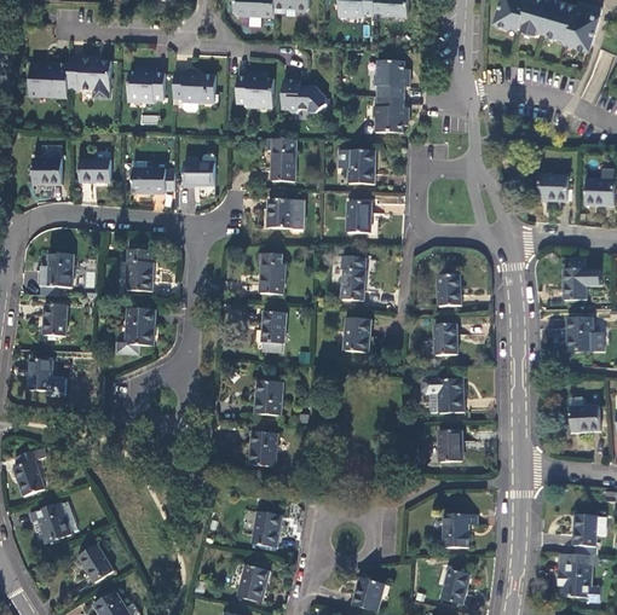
[(230,0),(230,9),(234,12),(244,12),(247,10),(260,11),(260,12),(271,13),(271,0),(230,0)]
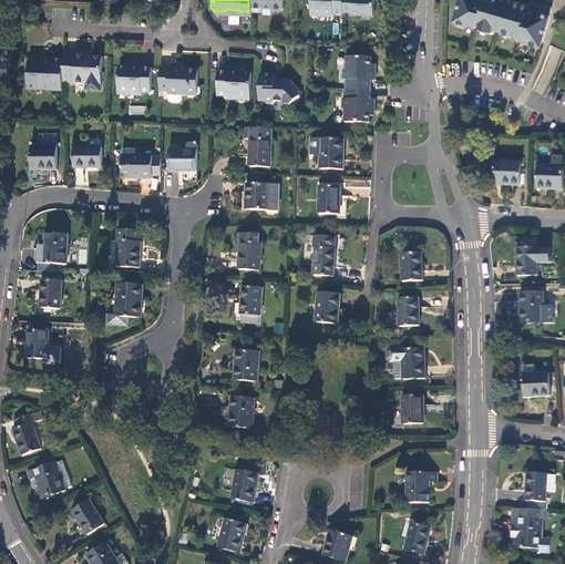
[(248,0),(248,9),(259,9),(259,3),(268,4),(271,7),(278,7),(280,4),(280,0),(248,0)]
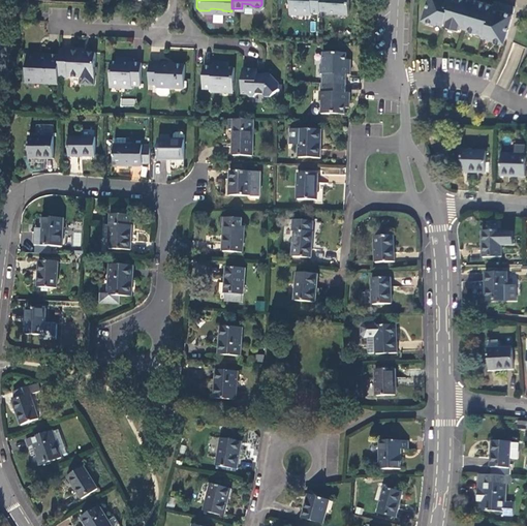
[(309,9),(318,9),(318,8),(318,0),(288,0),(288,9),(300,9),(303,11),(309,11),(309,9)]
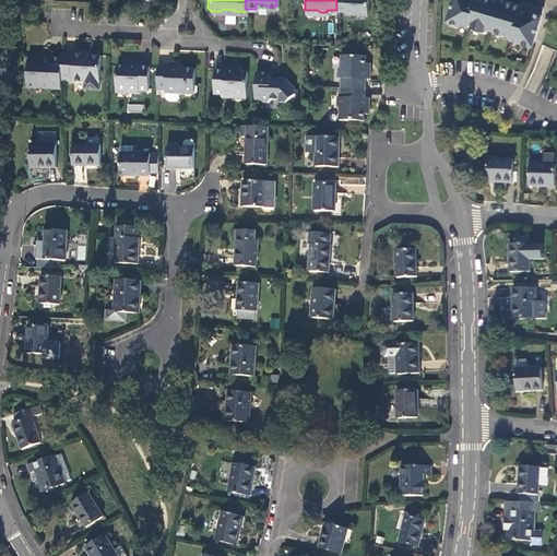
[(336,0),(336,9),(345,9),(344,11),(352,11),(353,9),(366,10),(366,0),(336,0)]
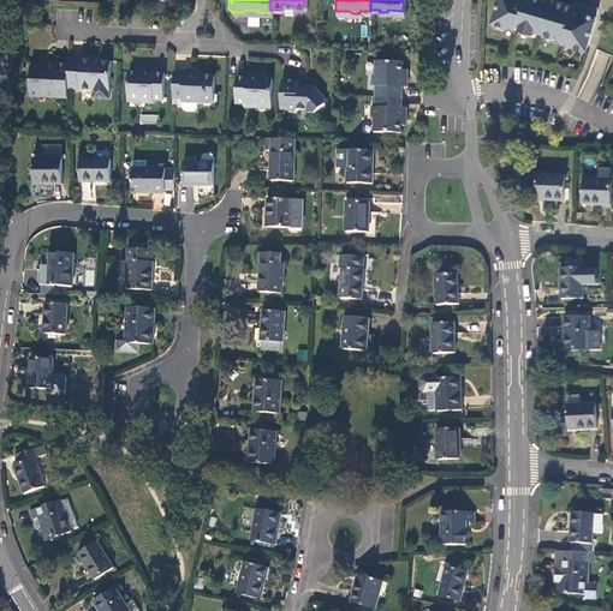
[(494,0),(491,18),(515,24),(516,21),(561,34),(560,37),(585,45),(596,6),(596,4),(595,3),(587,0),(571,0),(571,1),(567,0),(494,0)]
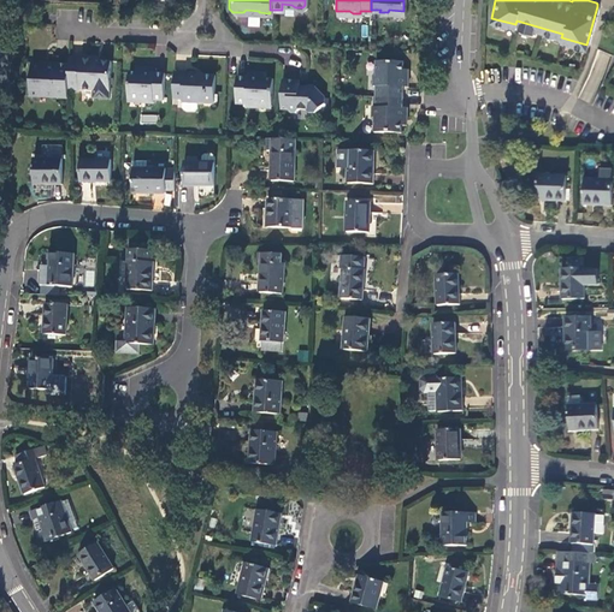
[(78,55),(68,55),(66,63),(66,88),(92,88),(92,96),(107,96),(110,59),(99,58),(99,54),(78,54),(78,55)]
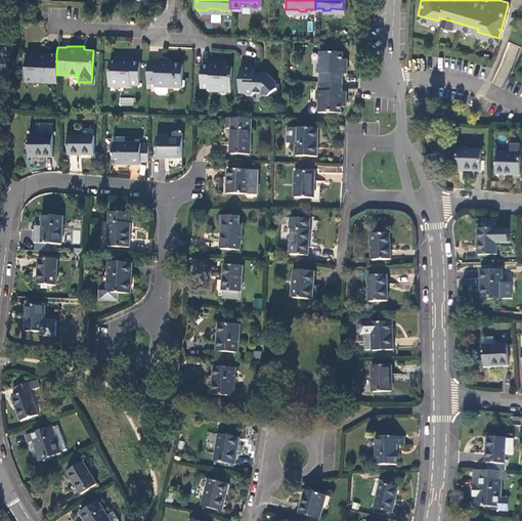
[(342,49),(318,49),(318,61),(316,61),(316,70),(318,70),(318,79),(342,80),(342,71),(346,71),(346,56),(342,56),(342,49)]
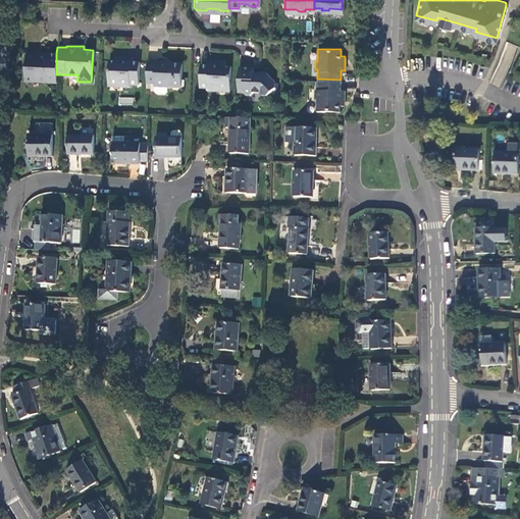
[(36,52),(24,52),(23,82),(55,83),(56,53),(47,53),(46,55),(35,54),(36,52)]
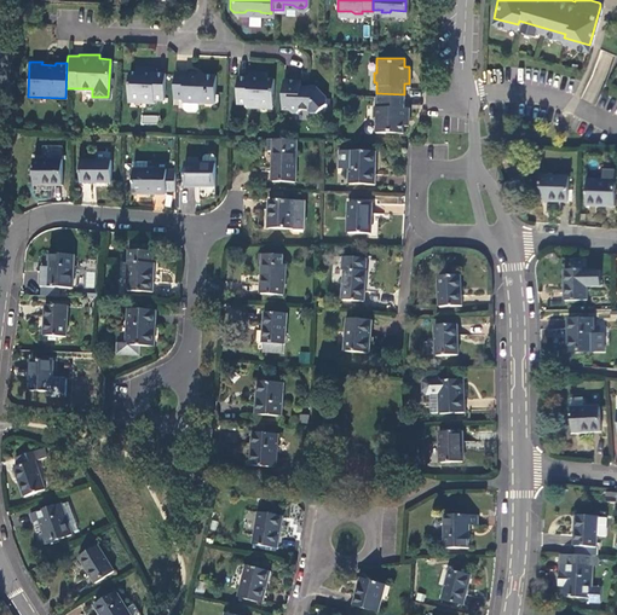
[(136,70),(128,69),(127,97),(139,97),(142,100),(151,100),(153,98),(163,98),(165,71),(156,70),(148,65),(143,65),(136,70)]
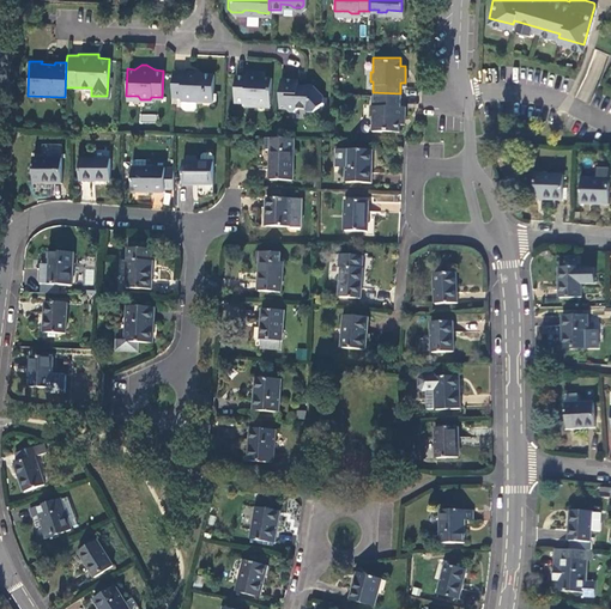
[(243,73),(234,73),(233,99),(243,101),(243,103),(250,103),(253,101),(267,102),(268,74),(262,74),(260,72),(255,69),(249,69),(243,73)]
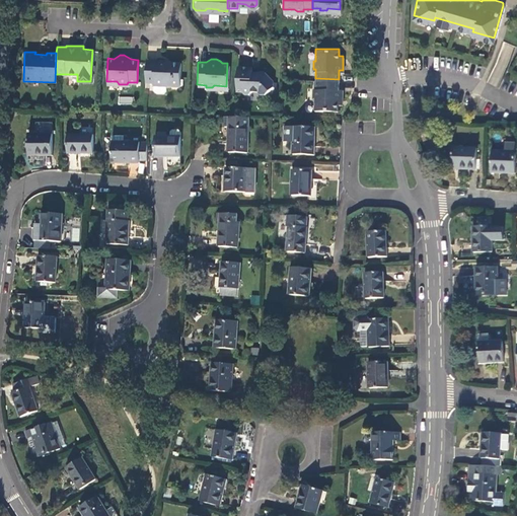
[(156,62),(156,60),(145,60),(144,81),(151,82),(151,84),(161,84),(163,87),(176,87),(177,63),(156,62)]
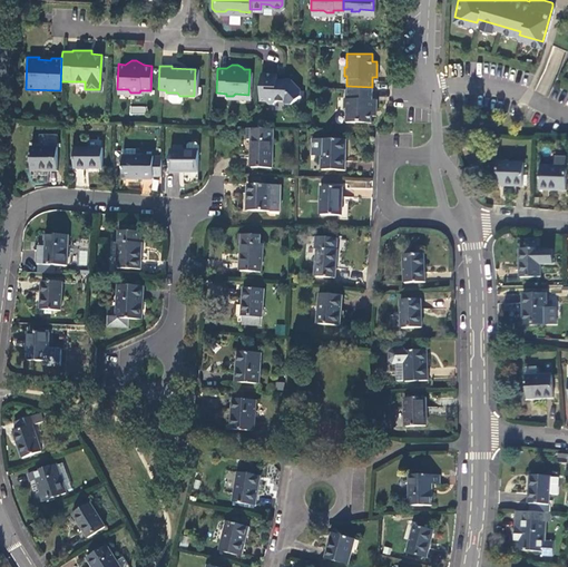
[(274,71),(258,70),(257,97),(263,97),(265,99),(270,99),(274,97),(281,97),(283,100),(289,100),(297,94),(297,87),(286,76),(282,75),(280,77),(273,77),(274,71)]
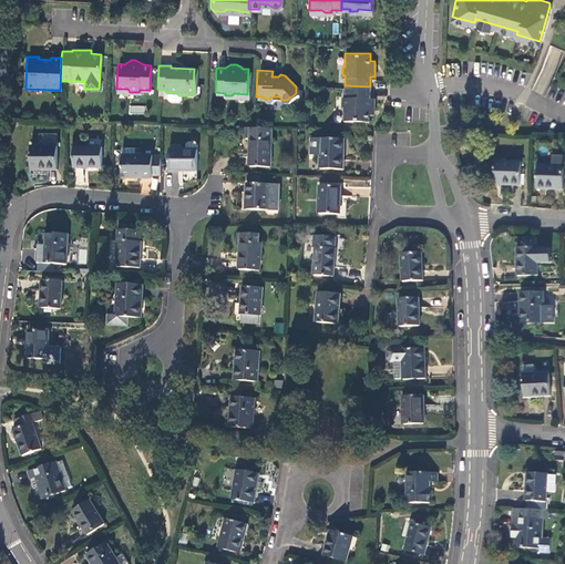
[(370,86),(345,85),(345,95),(341,95),(341,105),(343,105),(343,119),(369,119),(369,111),(373,111),(373,95),(370,95),(370,86)]
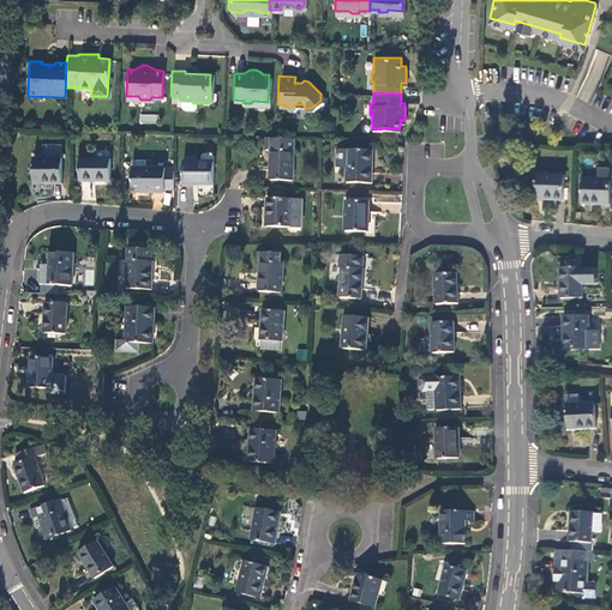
[(154,112),(138,110),(137,119),(154,120),(154,112)]
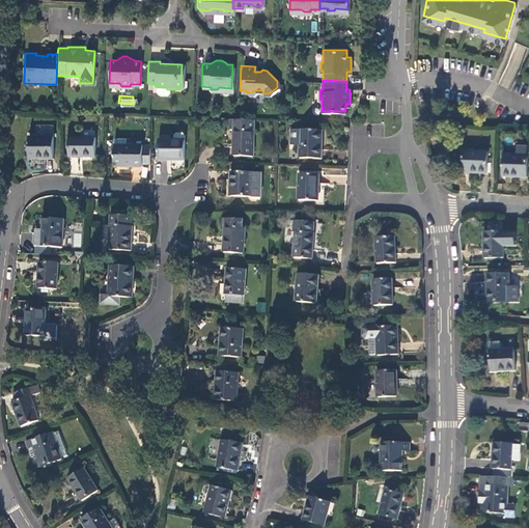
[(252,118),(228,117),(228,128),(233,128),(232,154),(252,155),(252,118)]
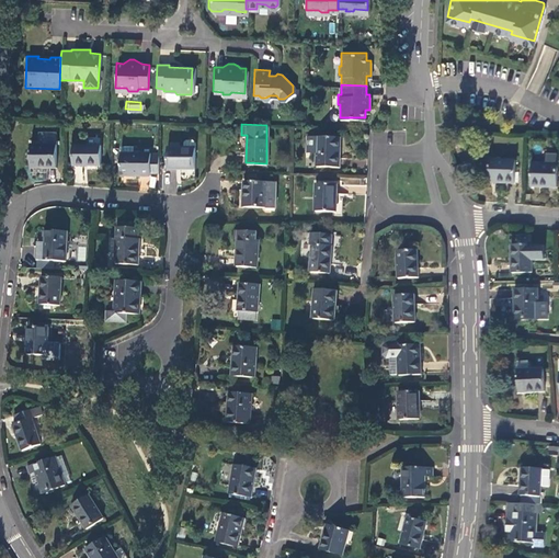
[(339,136),(305,135),(305,150),(314,150),(314,166),(338,166),(339,136)]
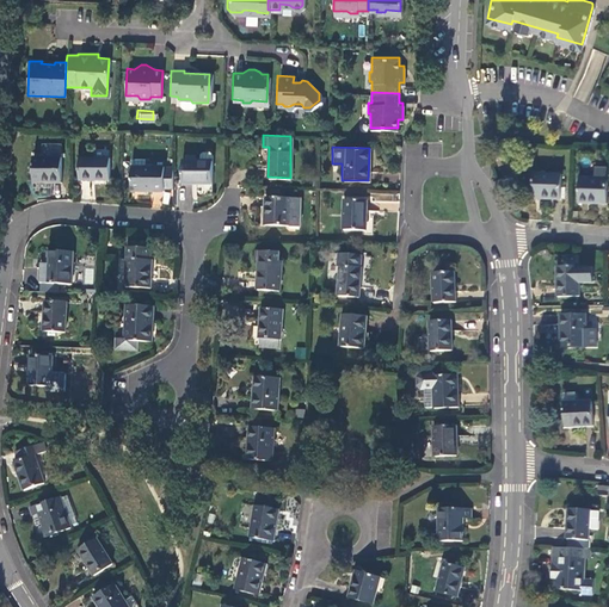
[(198,159),(180,159),(180,181),(211,181),(211,153),(209,150),(201,150),(198,153),(198,159)]
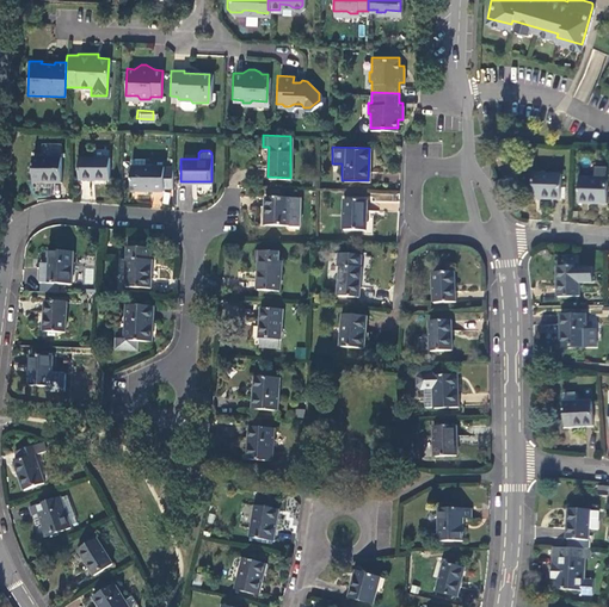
[(60,155),(31,155),(31,181),(60,180),(60,155)]
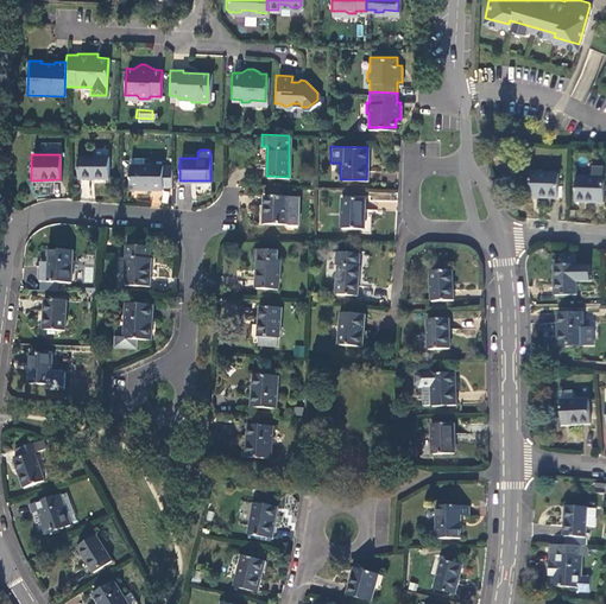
[(107,156),(77,156),(76,177),(107,177),(107,156)]
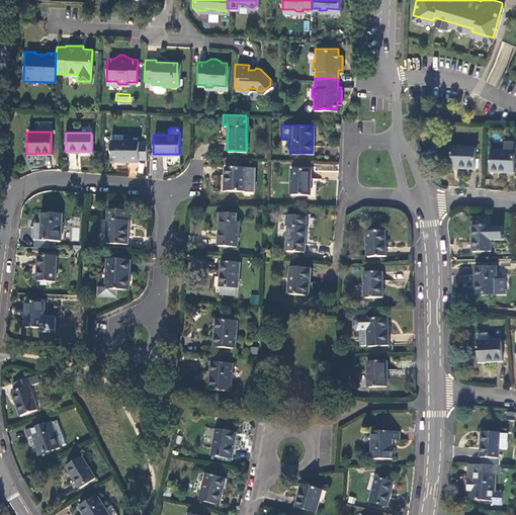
[(121,133),(109,133),(109,161),(138,161),(138,158),(145,158),(145,140),(121,140),(121,133)]
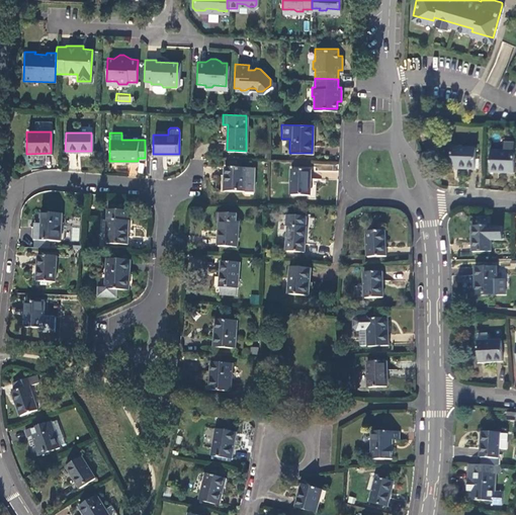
[(475,146),(450,145),(450,166),(474,167),(475,146)]
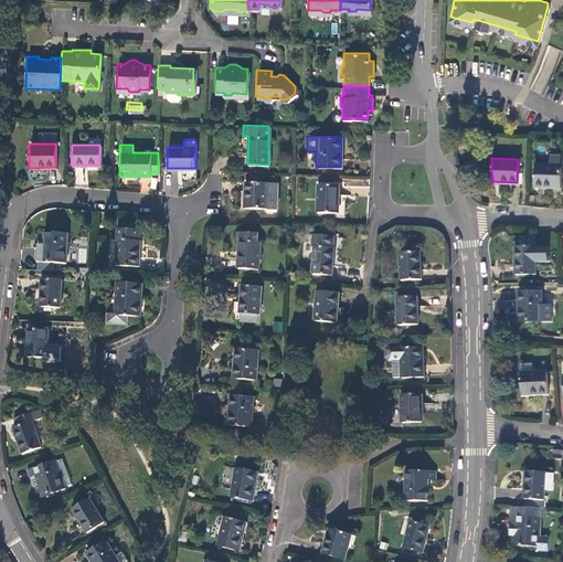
[(560,163),(533,162),(533,187),(559,187),(560,163)]
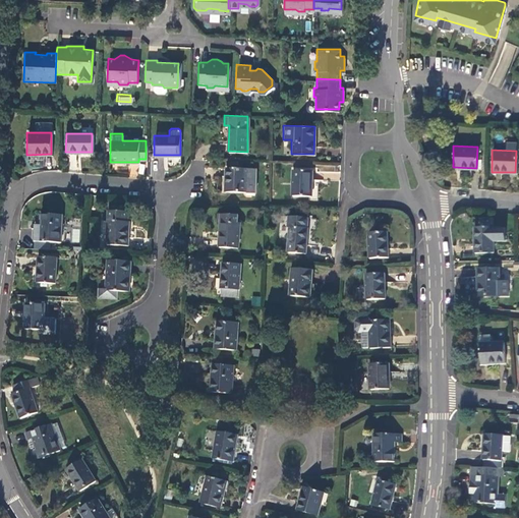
[(311,174),(326,175),(327,164),(312,163),(311,174)]
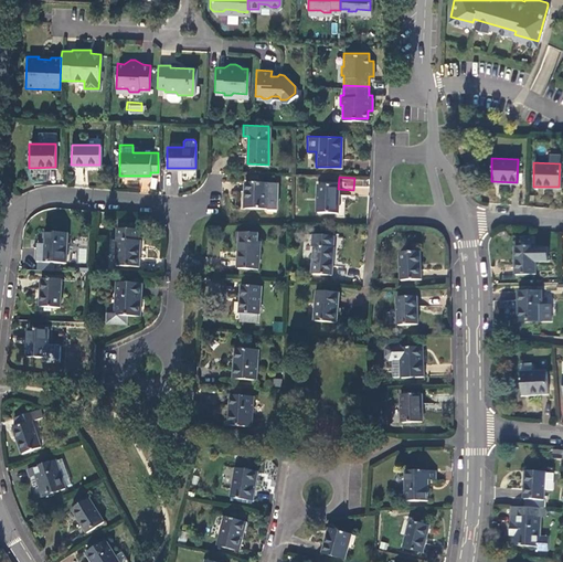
[(276,181),(244,180),(243,207),(276,208),(276,181)]
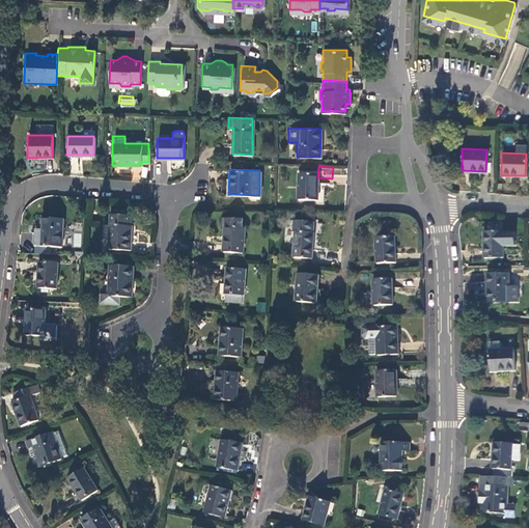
[(316,172),(297,171),(297,197),(316,198),(316,172)]
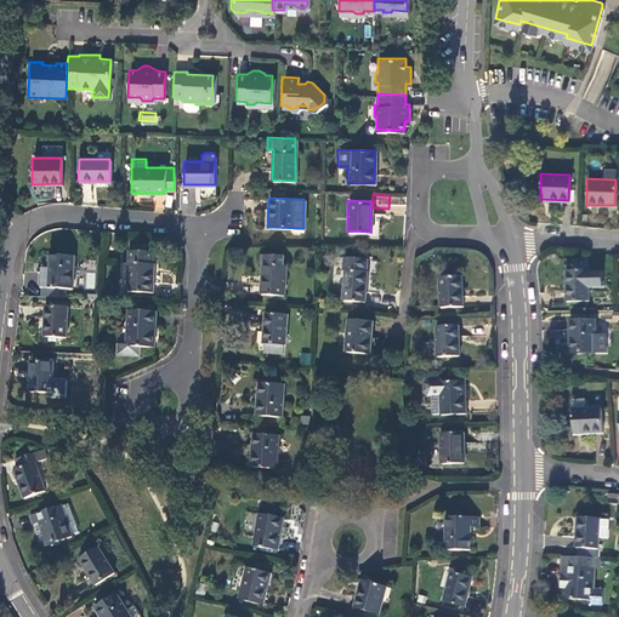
[(151,249),(126,247),(125,290),(152,290),(152,261),(151,261),(151,249)]
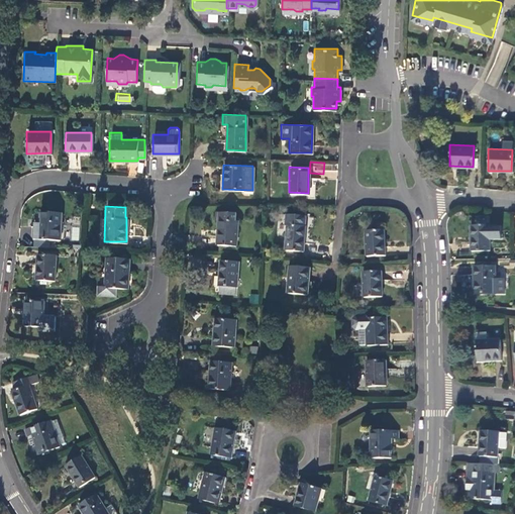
[(234,211),(216,209),(215,217),(217,217),(216,243),(234,244),(236,218),(234,218),(234,211)]
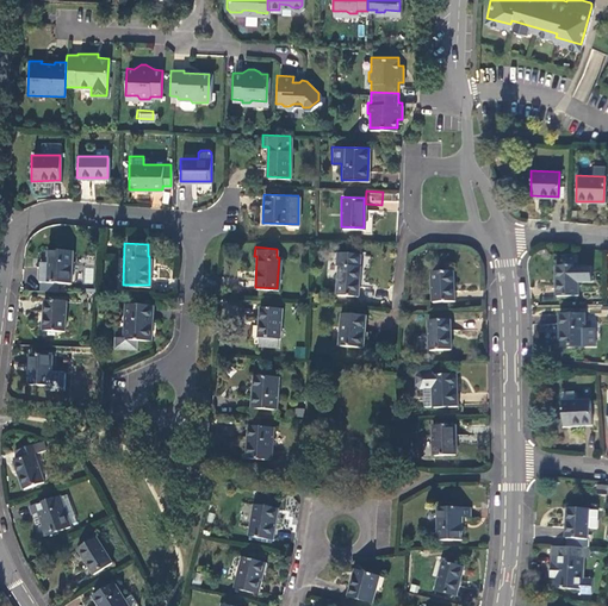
[(45,270),(38,270),(38,280),(70,281),(72,249),(47,248),(45,270)]
